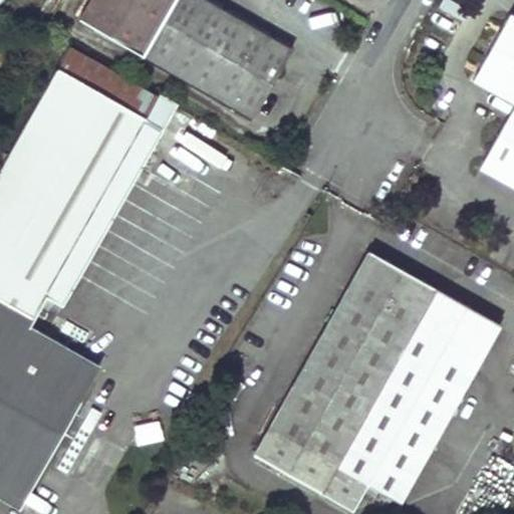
[(292,49),(206,0),(86,0),(78,15),(253,117),(292,49)]
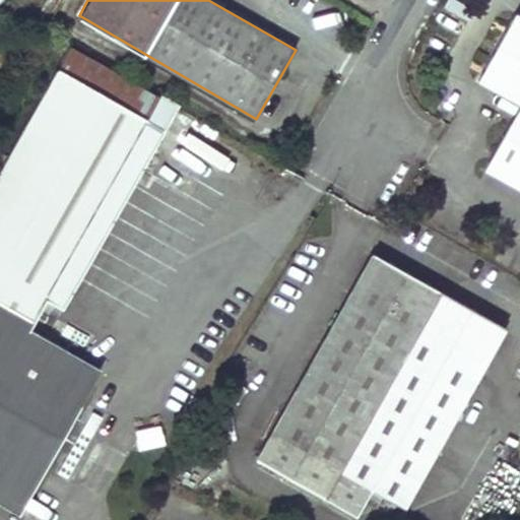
[(519,16),(518,15),(480,81),(519,103),(519,114),(488,170),(519,188),(519,16)]
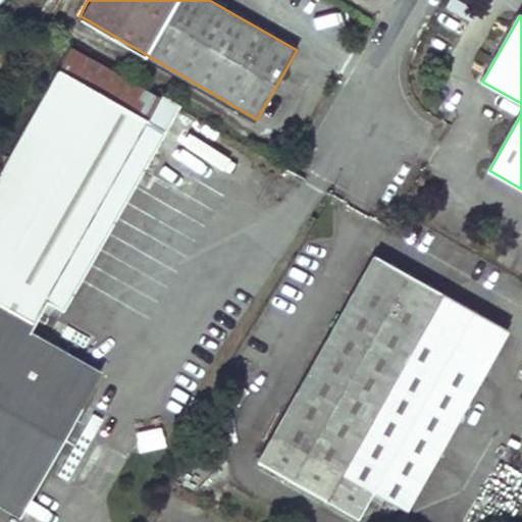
[(160,97),(71,44),(59,65),(148,118),(160,97)]
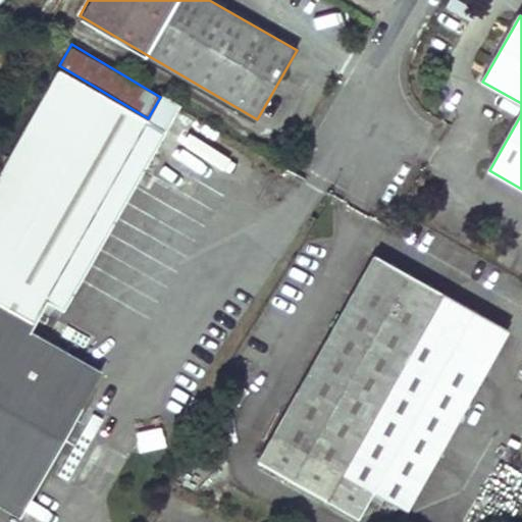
[(148,118),(59,65),(0,168),(0,301),(31,319),(44,297),(61,306),(152,151),(135,141),(148,118)]
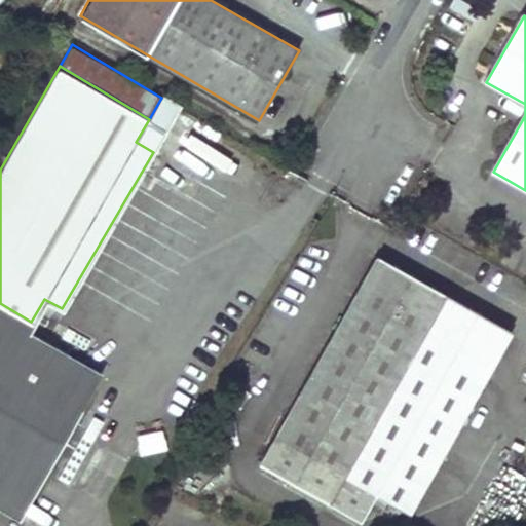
[(166,129),(149,119),(136,142),(153,152),(166,129)]
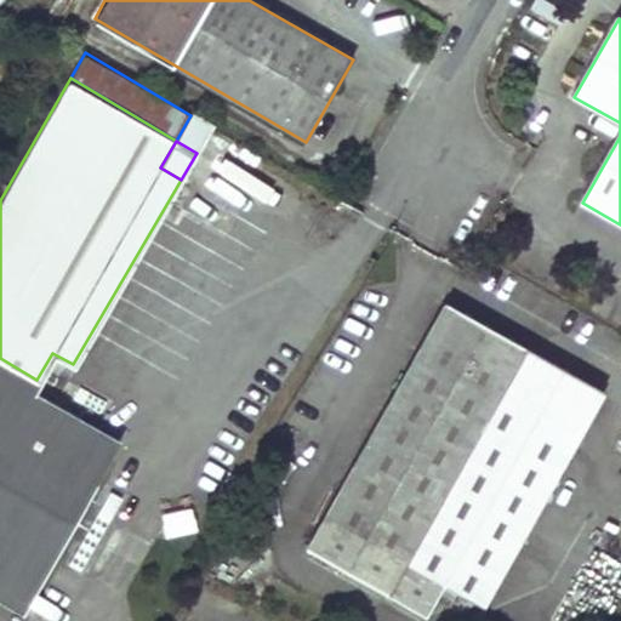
[(607,394),(446,302),(326,514),(484,608),(607,394)]
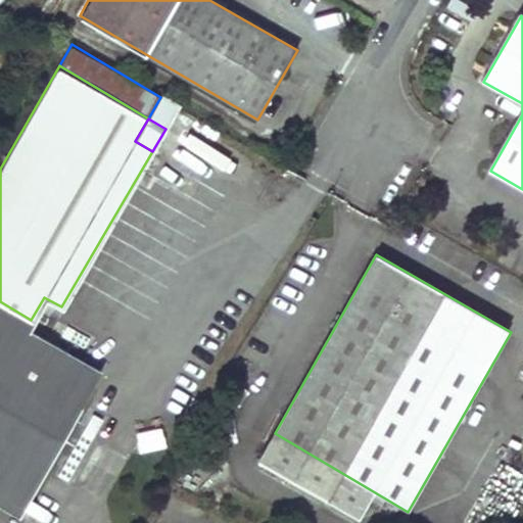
[(31,320),(0,301),(0,490),(21,504),(78,406),(80,406),(98,371),(26,329),(31,320)]
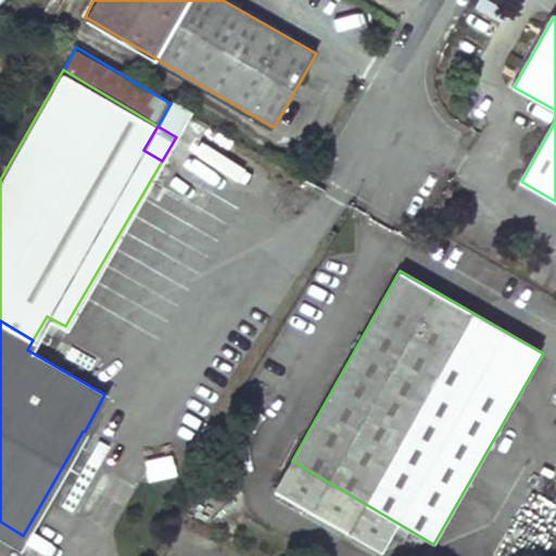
[(23,535),(0,521),(0,538),(15,547),(23,535)]
